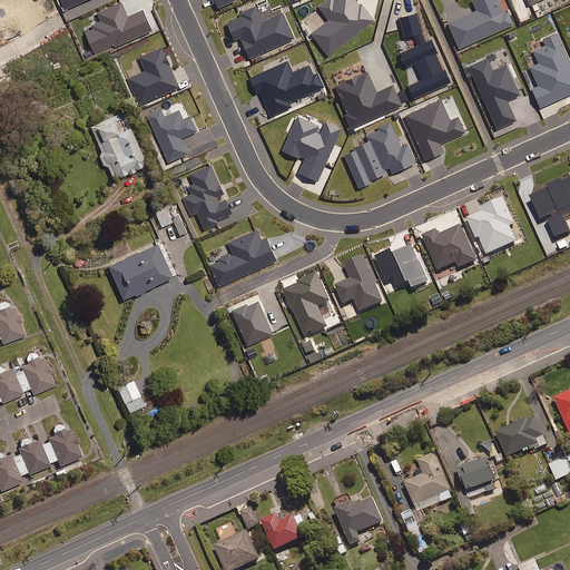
[(116,46),(153,30),(144,9),(128,16),(121,1),(98,11),(101,20),(92,25),(95,28),(86,32),(95,53),(115,45),(116,46)]
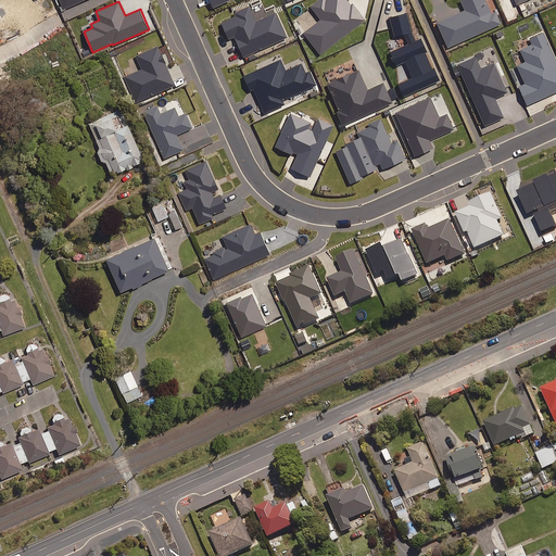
[(235,39),(243,58),(287,37),(276,12),(255,21),(249,7),(219,21),(229,41),(235,39)]
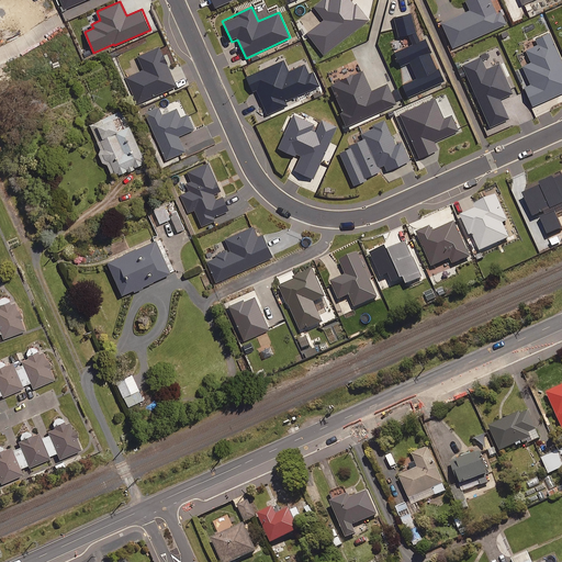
[(532,108),(561,93),(561,60),(549,31),(535,37),(537,44),(525,49),(530,62),(521,66),(530,83),(524,87),(532,108)]
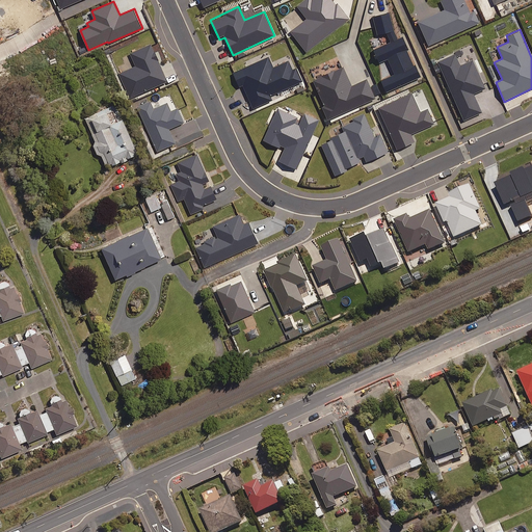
[(157,49),(154,51),(151,43),(130,52),(136,65),(120,73),(131,97),(167,81),(157,58),(160,57),(157,49)]
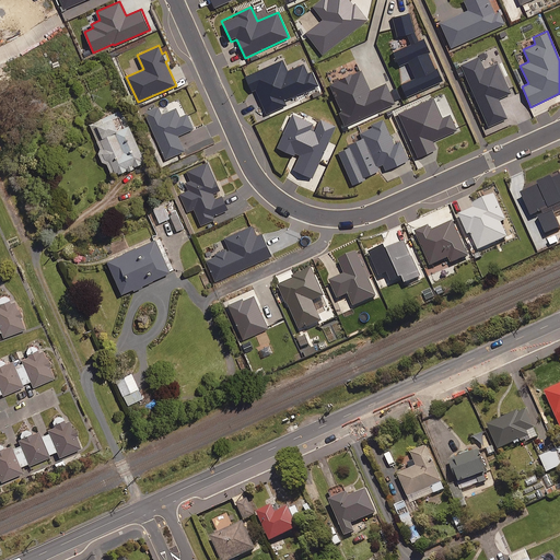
[(510,93),(497,63),(486,68),(480,56),(461,65),(488,126),(506,118),(498,98),(510,93)]
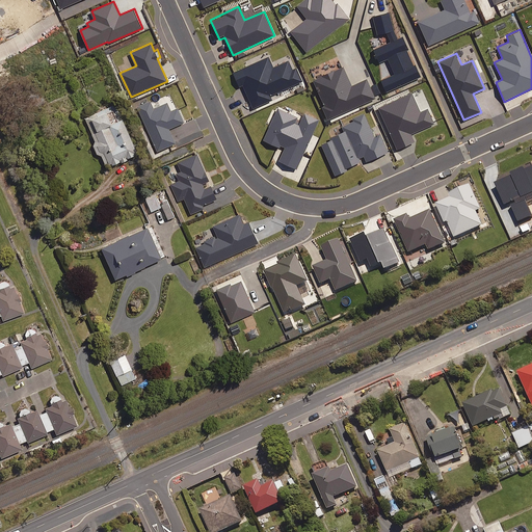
[(108,166),(122,160),(123,162),(129,159),(128,157),(138,153),(116,104),(86,118),(96,140),(94,142),(99,155),(102,153),(108,166)]
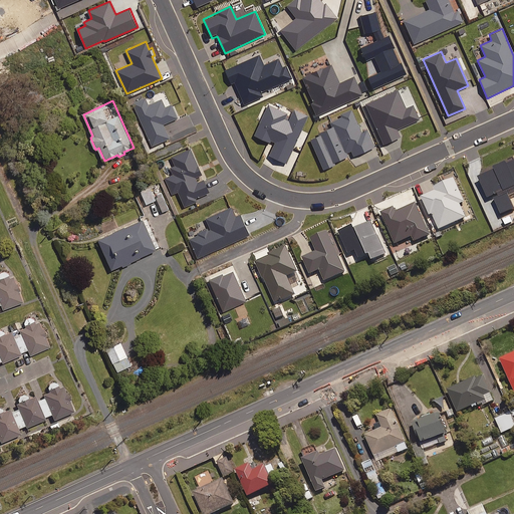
[(197,178),(202,175),(190,149),(172,157),(179,173),(166,179),(173,194),(178,192),(185,206),(197,201),(196,199),(210,192),(204,180),(199,182),(197,178)]
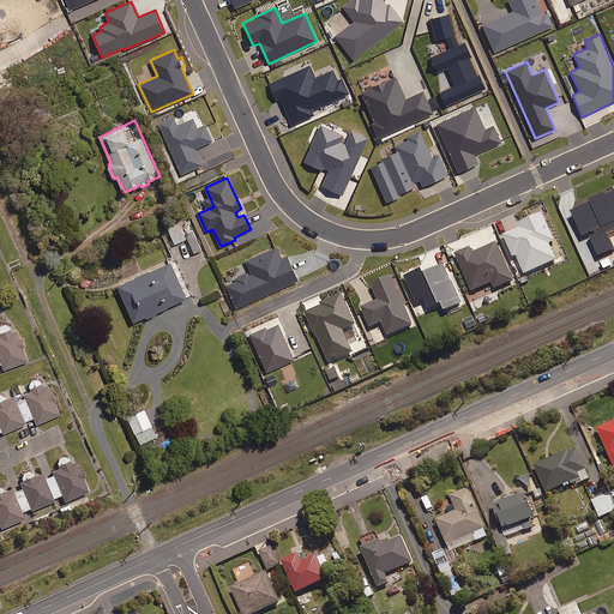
[(589,202),(590,204),(571,212),(584,241),(613,227),(613,193),(605,198),(603,196),(589,202)]
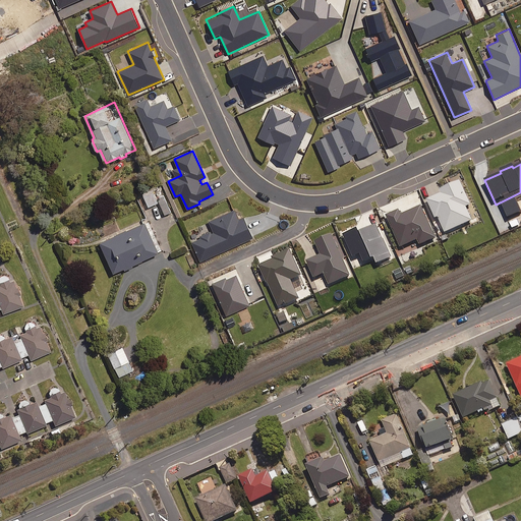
[(164,215),(172,212),(162,187),(143,194),(149,207),(159,201),(164,215)]
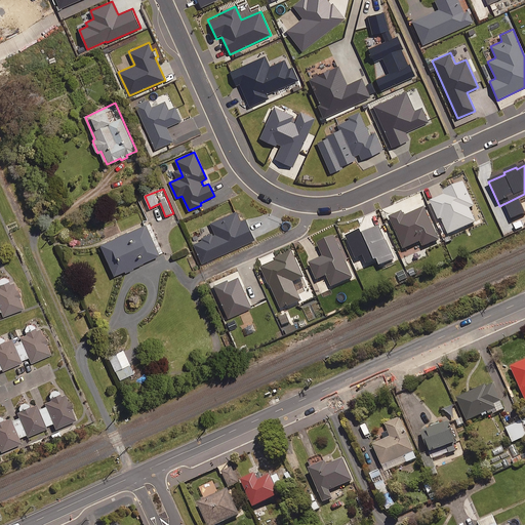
[(201,238),(202,240),(194,243),(203,263),(255,239),(246,218),(241,220),(237,211),(210,223),(215,234),(212,235),(212,233),(201,238)]
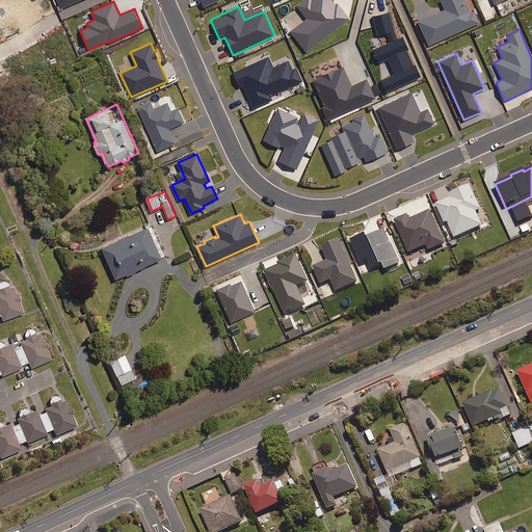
[(117,278),(128,274),(129,276),(137,272),(136,270),(166,257),(151,223),(102,245),(117,278)]
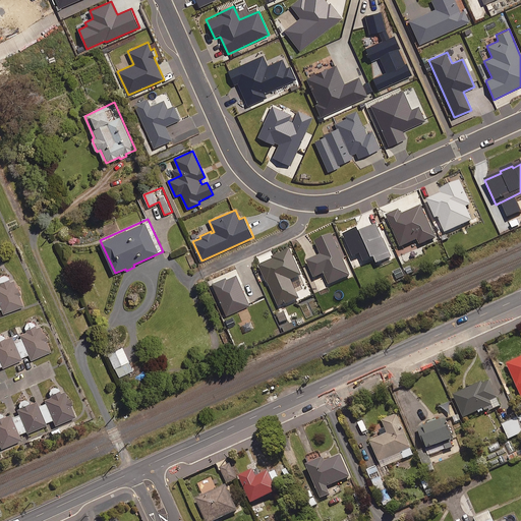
[(0,310),(3,309),(4,313),(23,306),(13,279),(11,280),(9,277),(7,276),(2,277),(0,279),(0,282),(0,284),(0,310)]
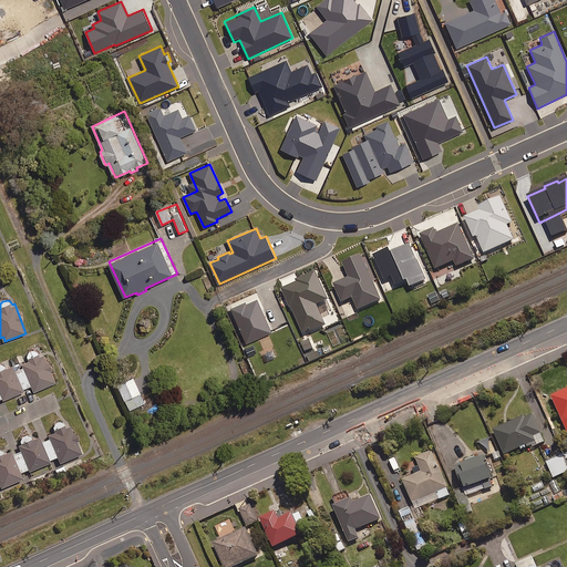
[(0,401),(33,388),(34,392),(55,382),(43,353),(40,356),(40,354),(39,353),(38,352),(37,351),(35,351),(34,351),(33,351),(32,351),(31,351),(30,352),(29,353),(28,354),(28,356),(28,357),(28,358),(28,359),(29,360),(7,369),(6,367),(4,366),(3,364),(2,364),(1,364),(0,364),(0,363),(0,401)]
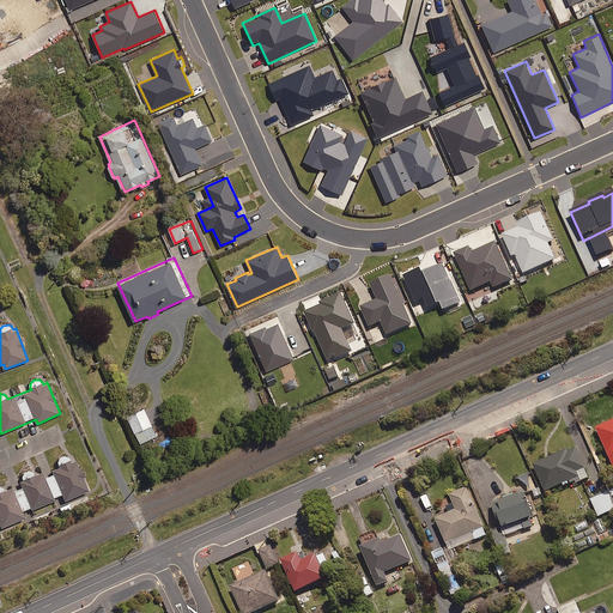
[(127,413),(140,443),(158,436),(144,406),(127,413)]
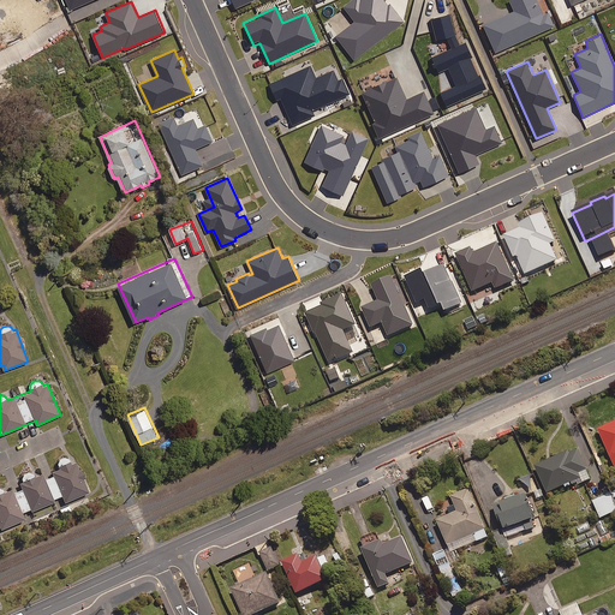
[(614,424),(598,431),(614,469),(614,424)]
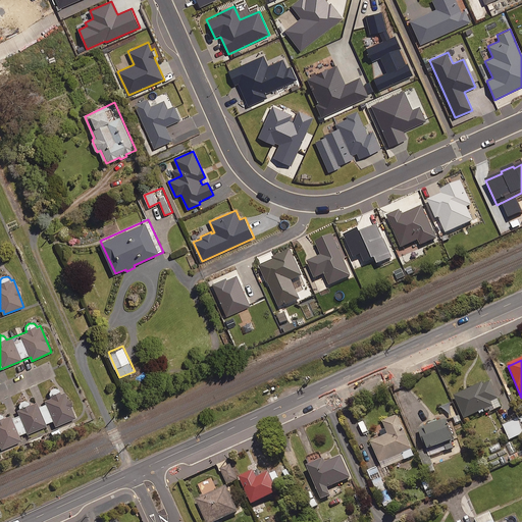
[(455,397),(464,420),(480,413),(480,415),(490,411),(491,412),(502,408),(491,382),(455,397)]
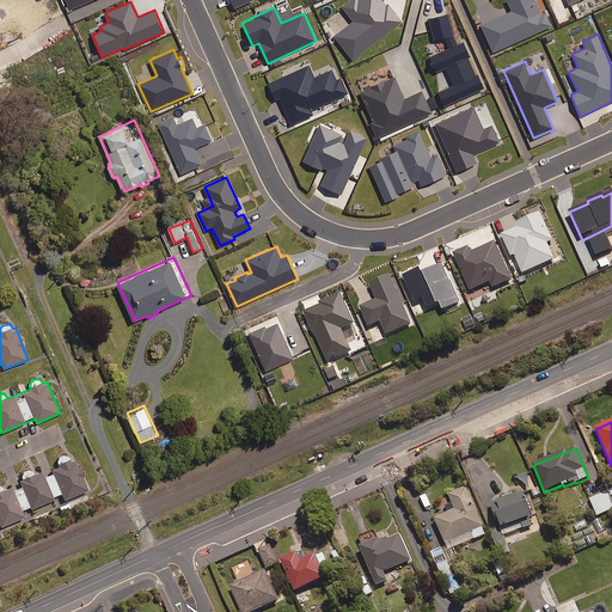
[(57,461),(59,465),(51,469),(54,475),(44,478),(42,472),(35,476),(32,472),(32,471),(31,471),(30,470),(29,470),(28,470),(26,471),(25,471),(24,472),(23,472),(23,473),(23,475),(22,476),(24,481),(20,482),(23,485),(13,489),(12,487),(4,490),(4,488),(2,488),(1,487),(0,487),(0,485),(0,524),(1,527),(24,518),(22,512),(30,508),(31,510),(55,500),(54,497),(62,494),(66,501),(87,491),(74,459),(69,460),(68,457),(67,457),(66,456),(65,456),(63,456),(62,456),(61,456),(61,457),(60,457),(59,458),(57,459),(57,460),(57,461)]
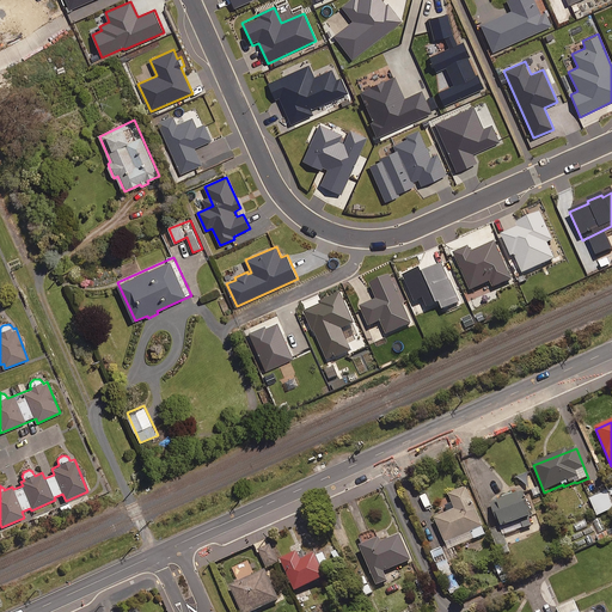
[(442,549),(448,564),(460,560),(456,549),(485,536),(466,489),(448,496),(454,512),(435,520),(447,548),(442,549)]
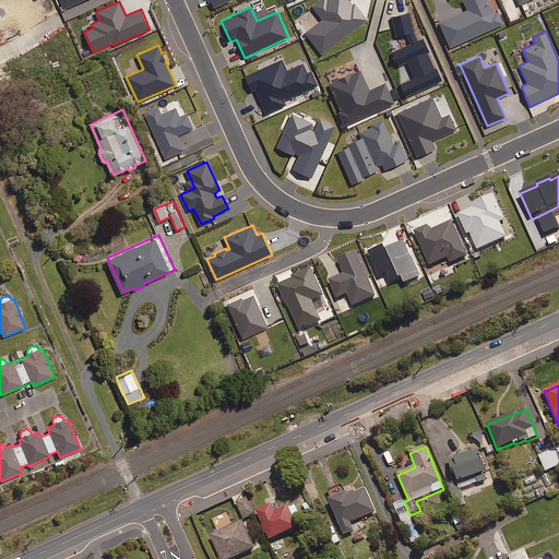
[(558,465),(558,459),(555,450),(538,458),(545,472),(558,465)]
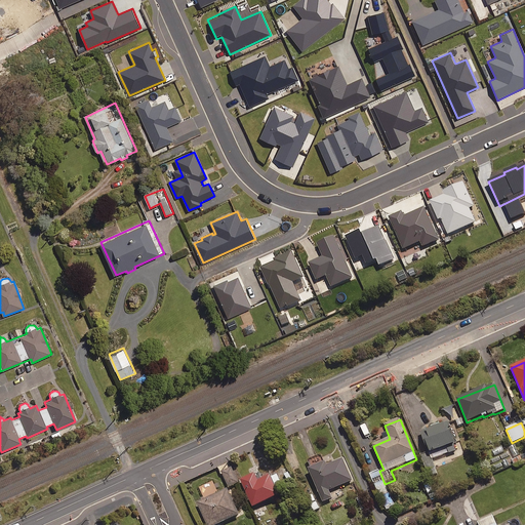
[(433,460),(458,450),(448,423),(421,434),(430,454),(422,456),(431,478),(438,475),(433,460)]
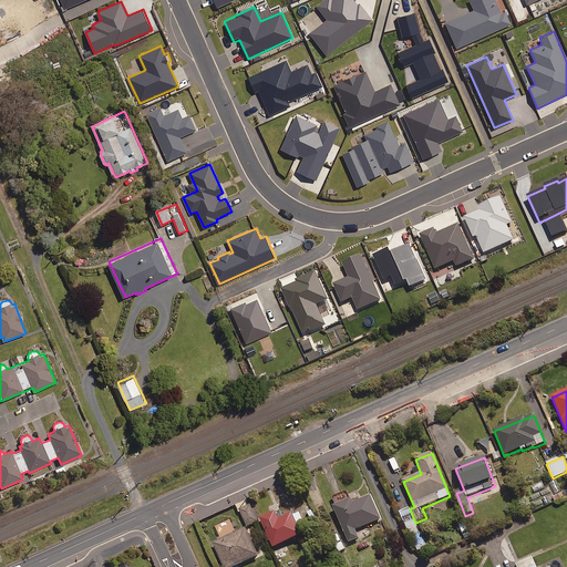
[(353,501),(337,507),(351,543),(360,539),(357,531),(381,519),(372,497),(354,504),(353,501)]
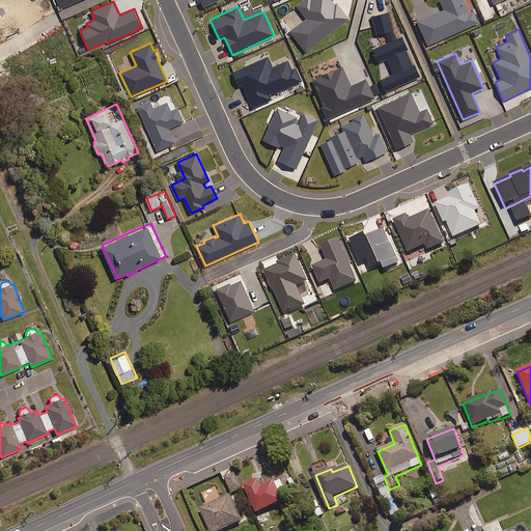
[(236,474),(226,479),(232,494),(243,488),(236,474)]
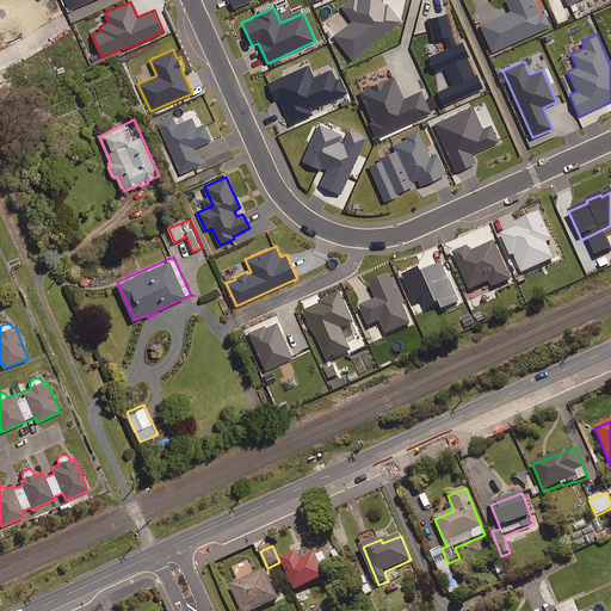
[(337,548),(331,551),(335,562),(343,559),(337,548)]
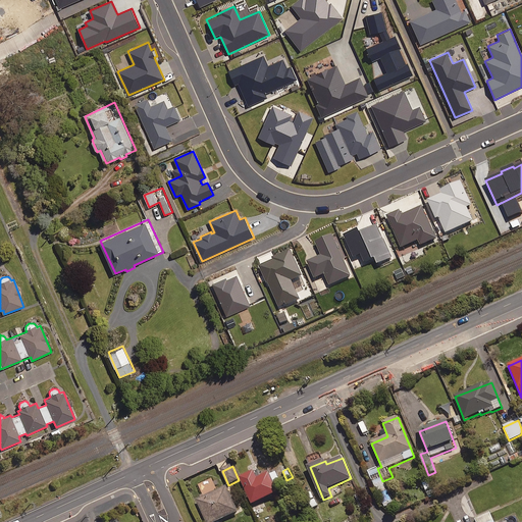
[(258,479),(254,471),(241,477),(253,505),(280,492),(271,473),(258,479)]
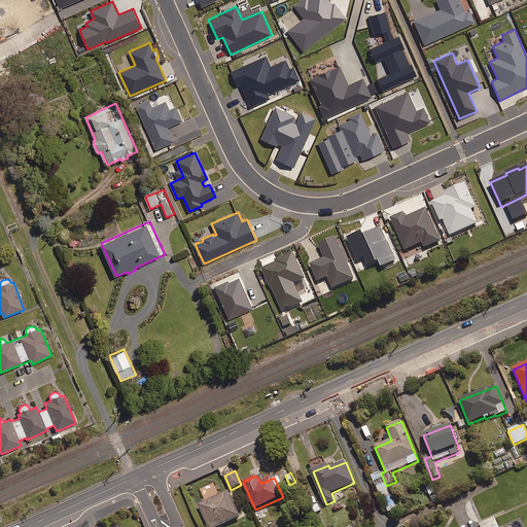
[(200,505),(209,526),(220,526),(242,517),(231,492),(200,505)]
